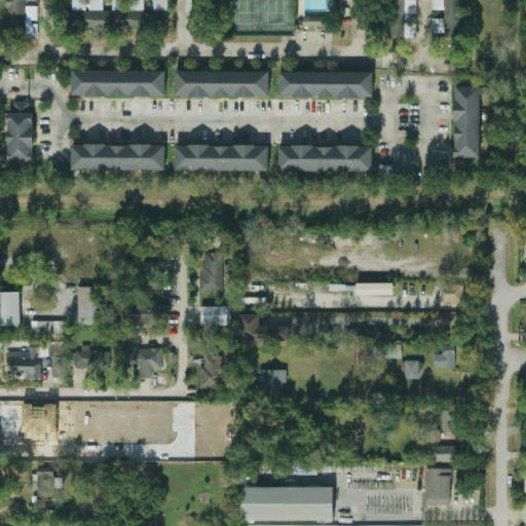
[(6,0),(6,8),(7,9),(7,21),(8,21),(9,28),(7,28),(7,39),(24,39),(24,0),(6,0)]
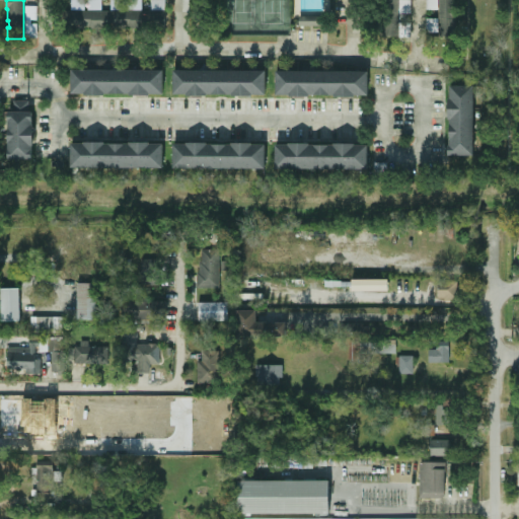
[(85,10),(84,0),(70,0),(71,10),(85,10)]
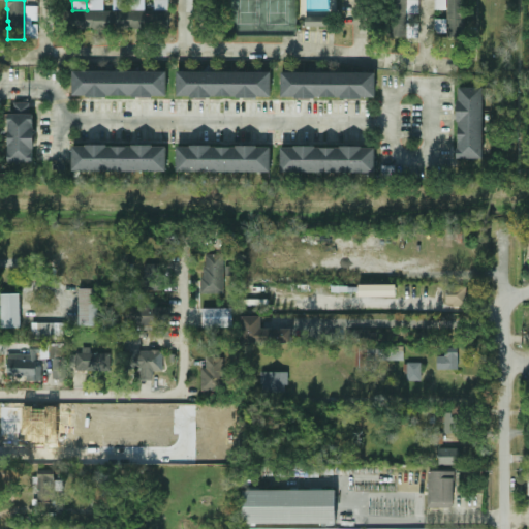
[(405,0),(385,0),(385,36),(405,36),(405,0)]
